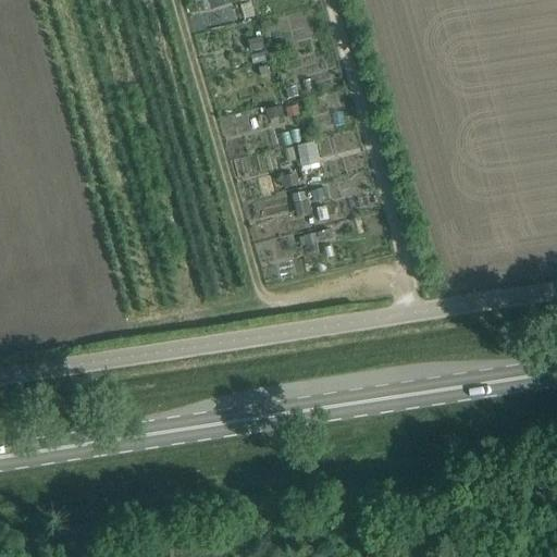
[(261,38),(247,40),(249,51),(263,48),(261,38)]
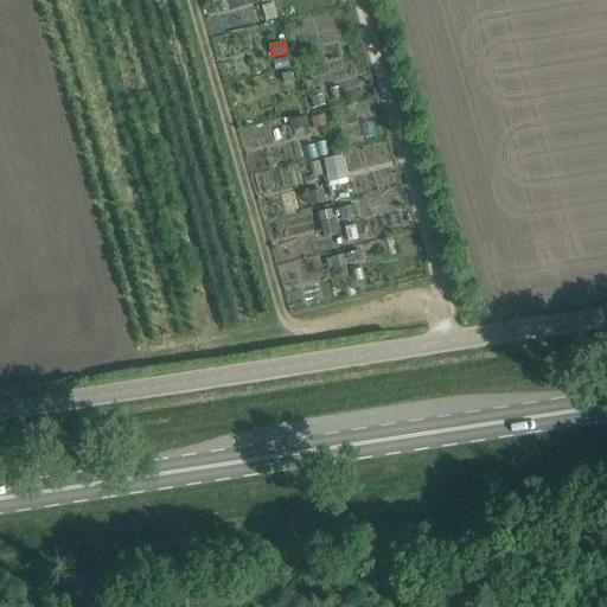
[(291,74),(281,76),(283,84),(293,81),(291,74)]
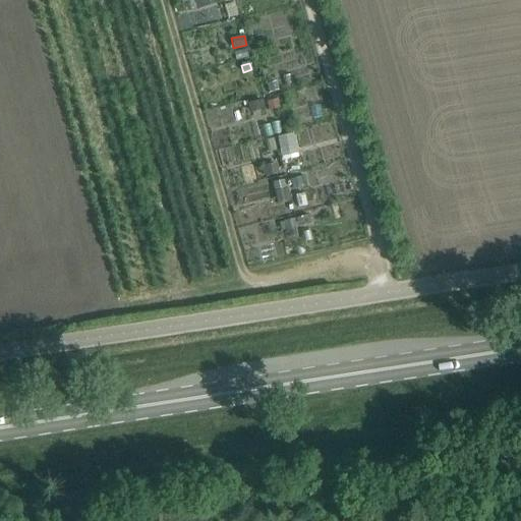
[(277,82),(268,84),(270,93),(279,91),(277,82)]
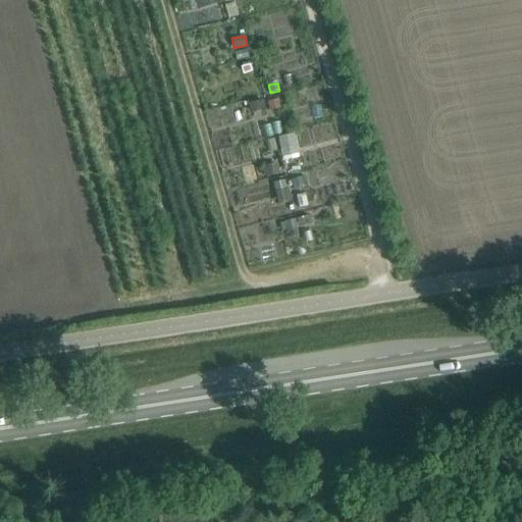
[(277,100),(266,102),(268,110),(279,108),(277,100)]
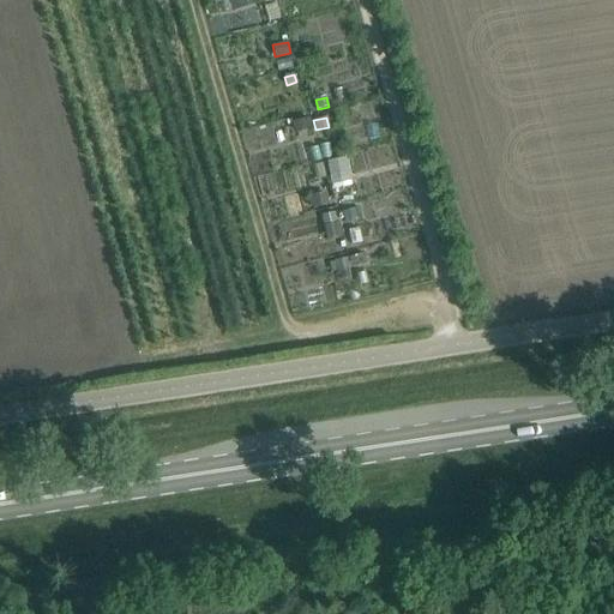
[(308,119),(294,122),(296,132),(311,130),(308,119)]
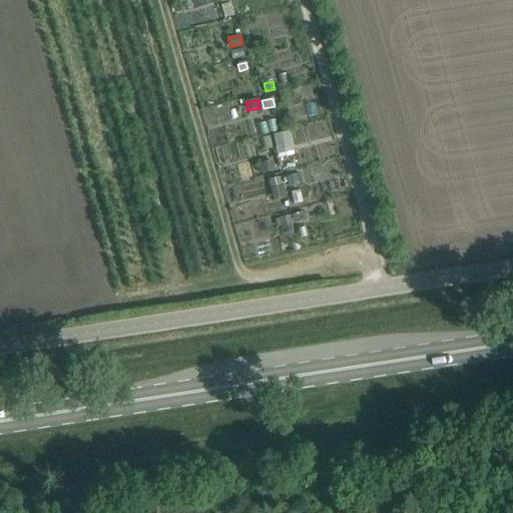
[(273,161),(260,164),(263,174),(275,171),(273,161)]
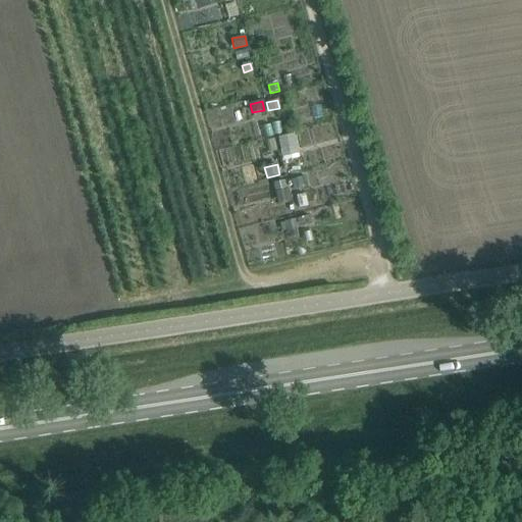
[(294,220),(282,222),(284,231),(296,228),(294,220)]
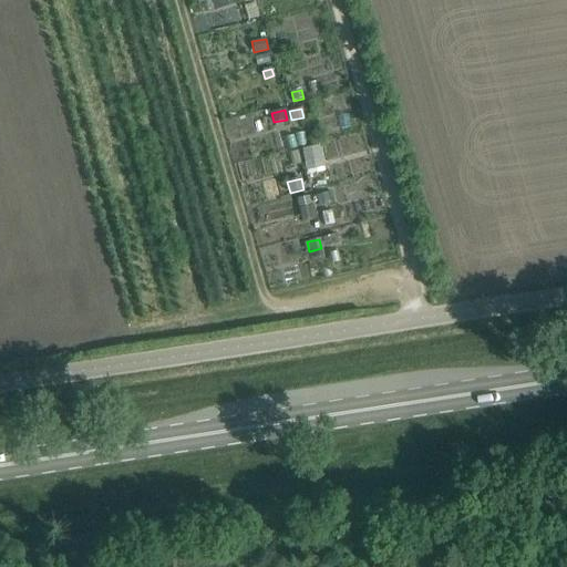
[(172,566),(191,566),(191,555),(173,555),(172,566)]
